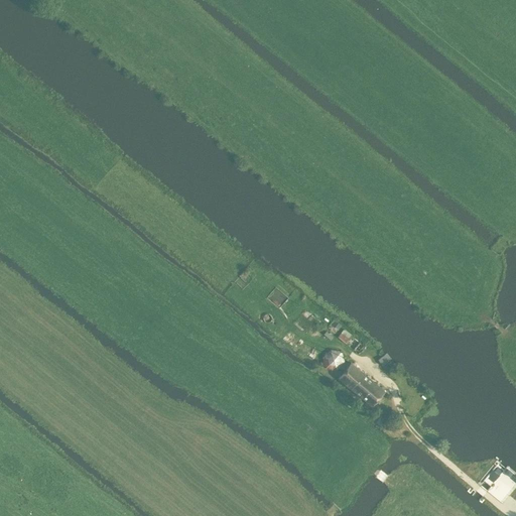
[(343,342),(357,354),(364,346),(345,330),(338,337),(343,342)]
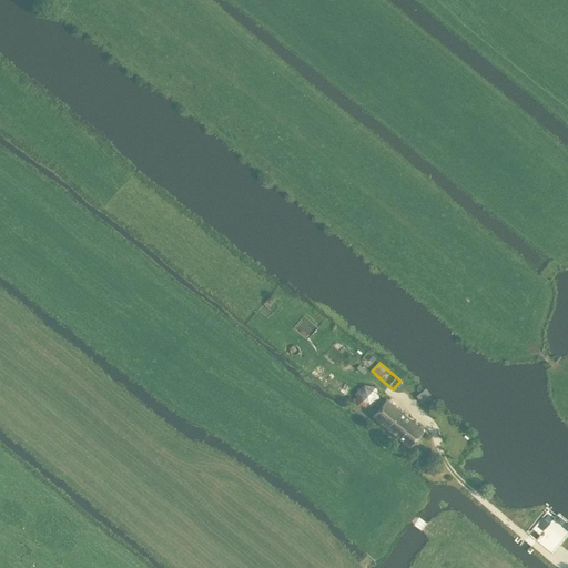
[(375,386),(363,384),(355,394),(358,405),(371,407),(379,398),(375,386)]
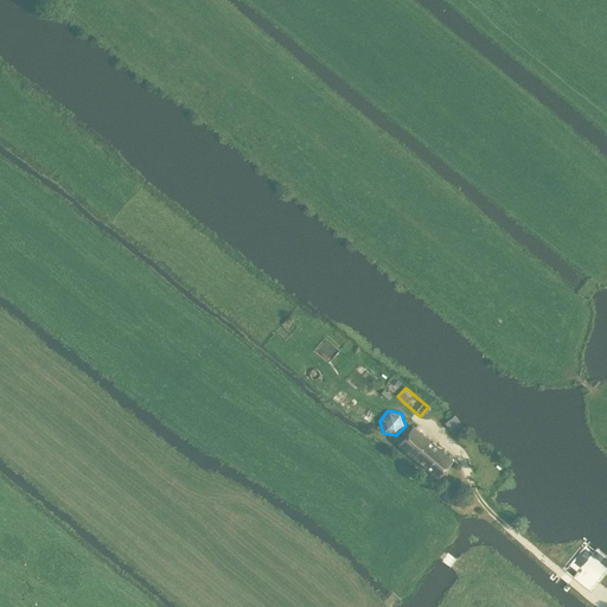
[(449,430),(458,420),(452,415),(442,425),(449,430)]
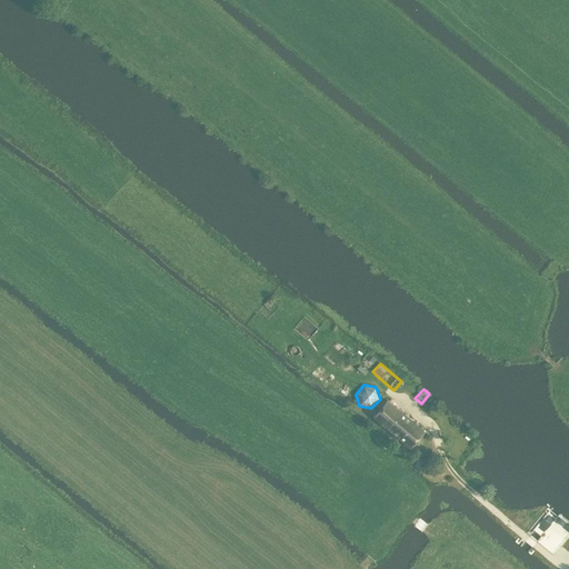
[(373,417),(386,427),(400,411),(388,400),(373,417)]
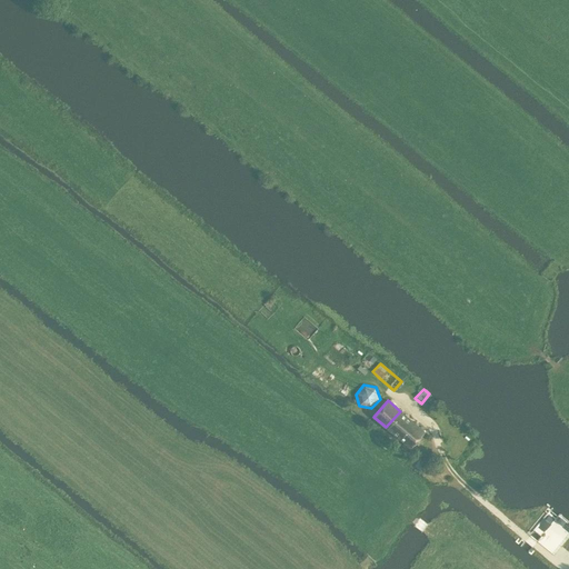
[(400,411),(386,427),(399,439),(413,422),(400,411)]
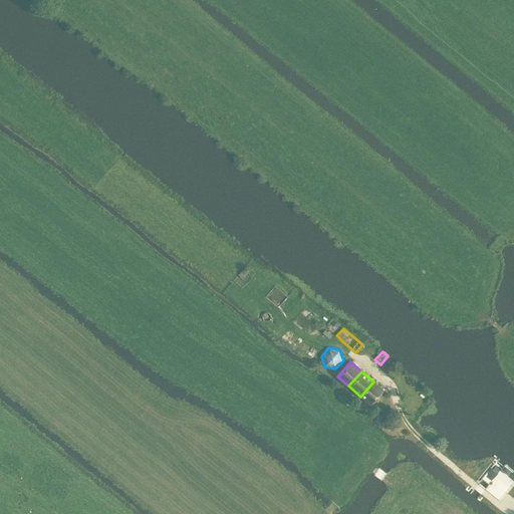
[(373,381),(360,397),(370,405),(383,391),(373,381)]
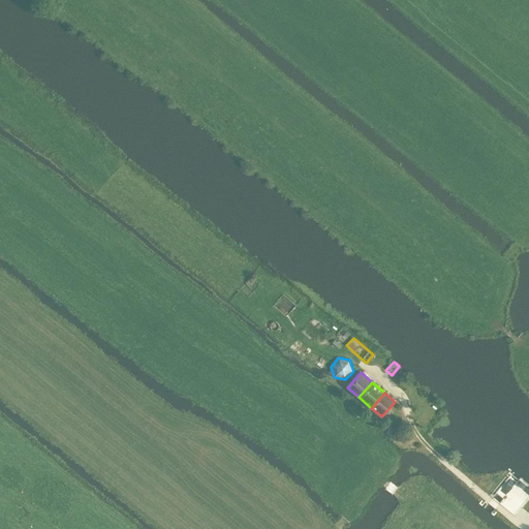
[(384,432),(393,439),(398,432),(390,426),(384,432)]
